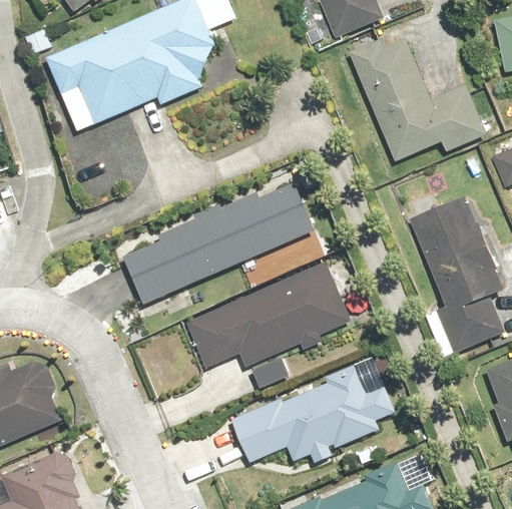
[(194,0),(178,0),(43,56),(59,93),(75,86),(91,126),(156,99),(159,105),(202,87),(198,79),(203,61),(209,49),(214,47),(194,0)]
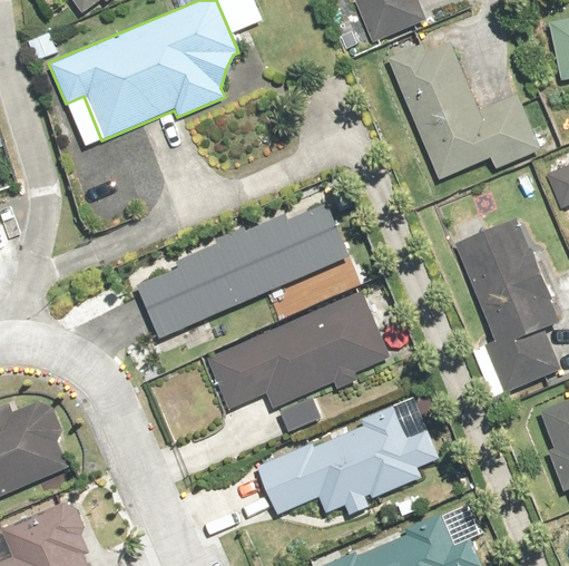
[(72,0),(81,12),(97,0),(102,0),(106,5),(111,0),(72,0)]
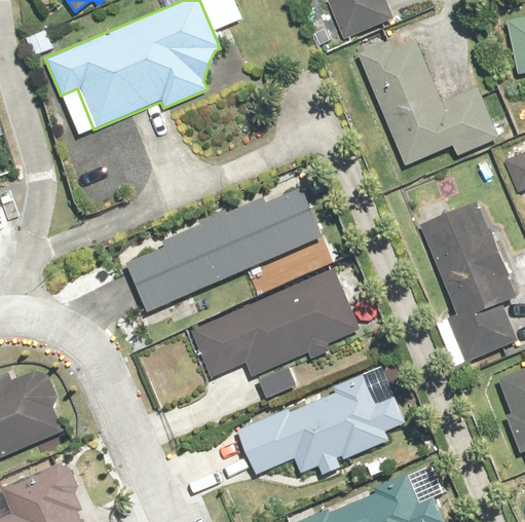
[(326,0),(343,39),(394,19),(385,0),(326,0)]
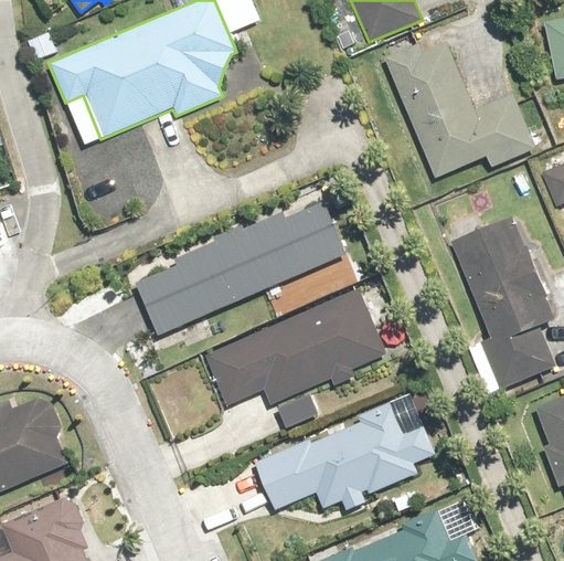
[(563,18),(544,23),(556,81),(563,78),(563,18)]
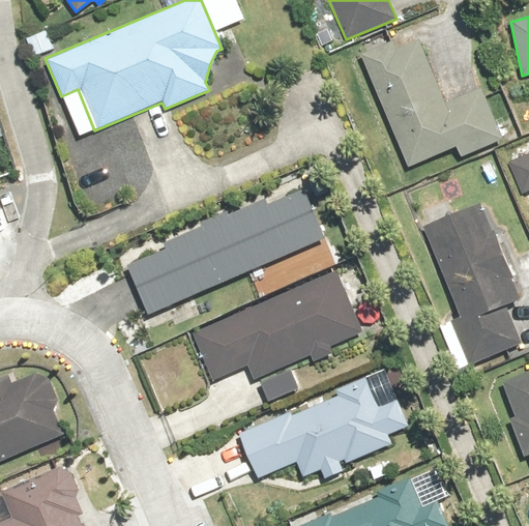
[(445,103),(418,38),(397,48),(393,40),(361,55),(408,167),(457,146),(460,156),(503,138),(481,87),(445,103)]
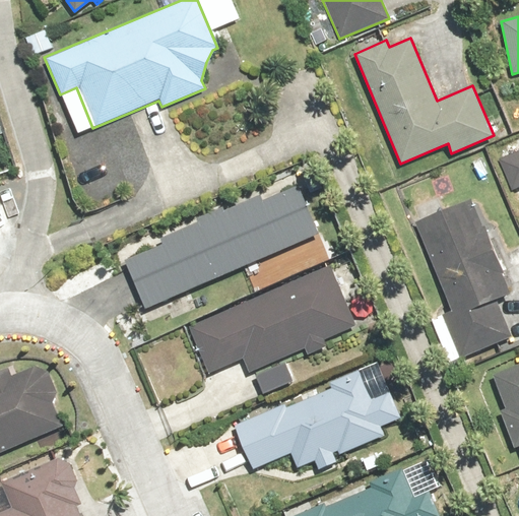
[(518,151),(498,162),(512,192),(518,189),(518,151)]
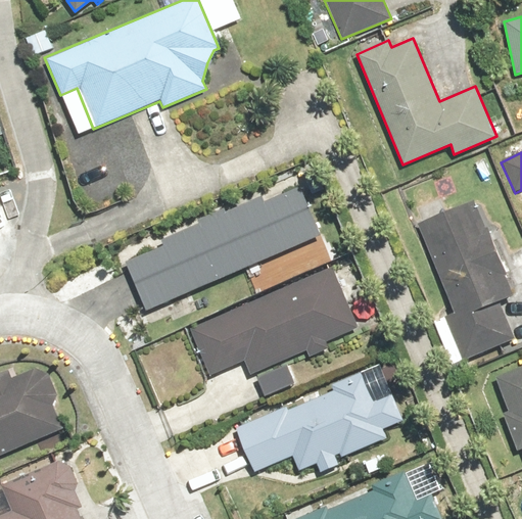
[(144,309),(319,234),(299,187),(264,202),(262,196),(160,240),(162,245),(125,262),(144,309)]
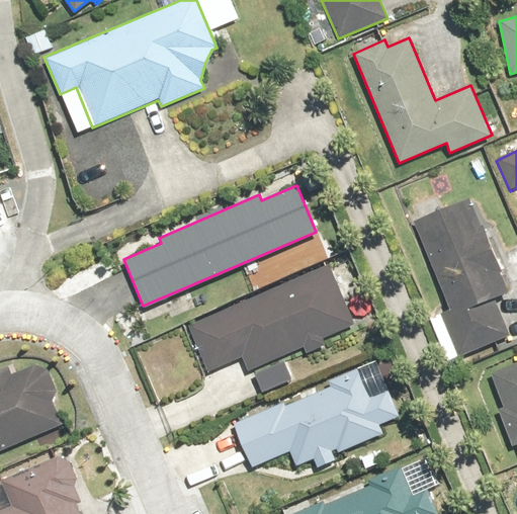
[(468,198),(412,224),(450,309),(439,313),(458,356),(509,334),(493,297),(509,290),(468,198)]
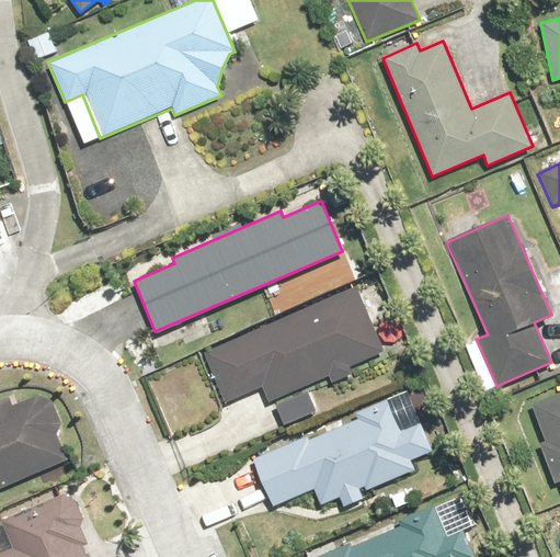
[(351,294),(201,363),(220,406),(259,388),(267,408),(379,356),(351,294)]
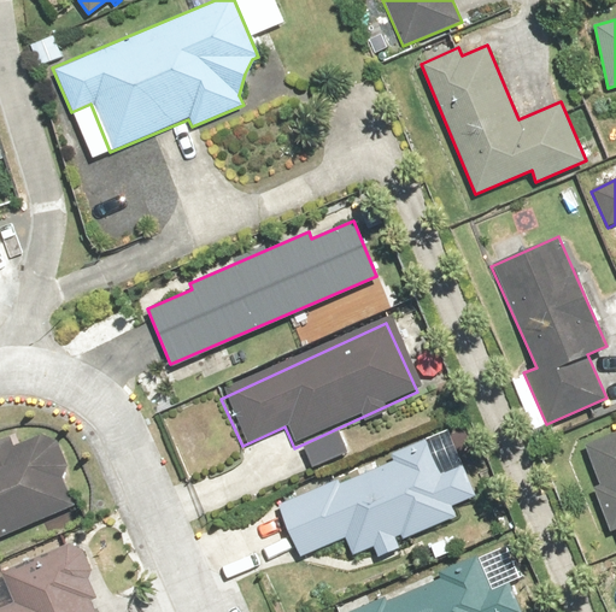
[(615,433),(586,445),(602,487),(593,490),(610,534),(615,530),(615,433)]
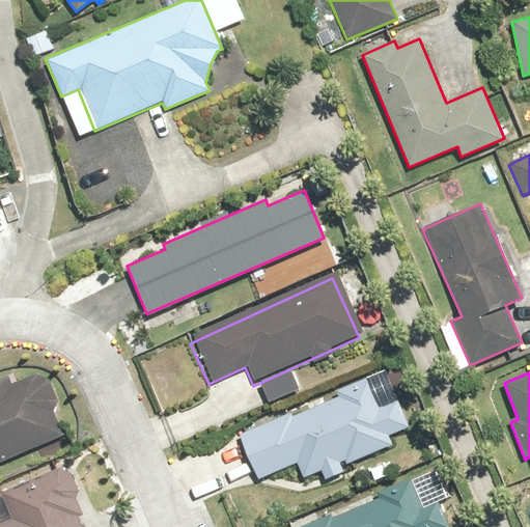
[(0,463),(64,435),(55,414),(58,404),(50,385),(34,377),(11,386),(7,377),(0,380),(0,463)]
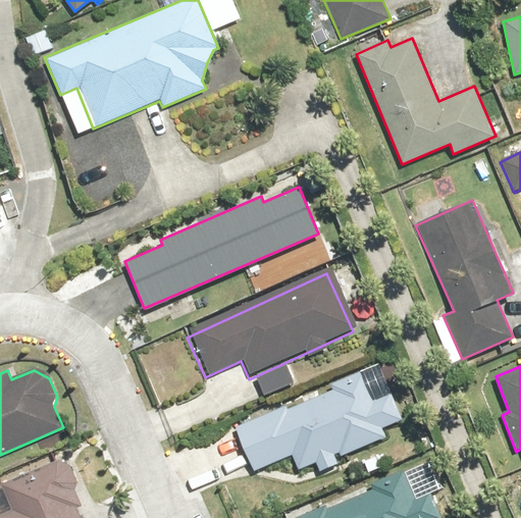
[(235,427),(253,471),(291,455),(297,469),(314,462),(318,471),(335,463),(332,455),(337,452),(340,456),(384,436),(381,428),(402,420),(389,391),(374,397),(363,370),(329,384),(332,391),(290,409),(288,405),(235,427)]
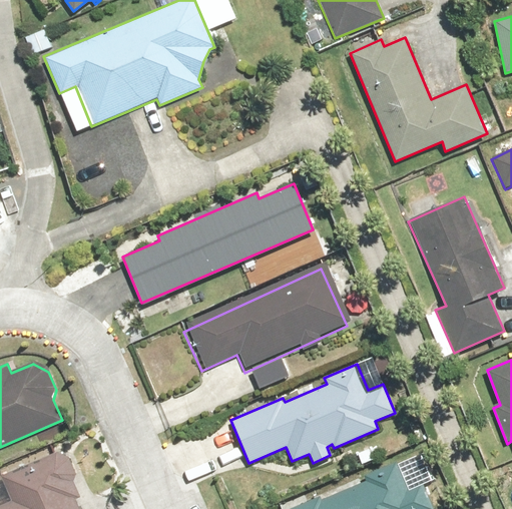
[(10,501),(0,505),(0,508),(79,508),(75,497),(79,496),(73,482),(76,474),(70,460),(56,453),(0,476),(10,501)]
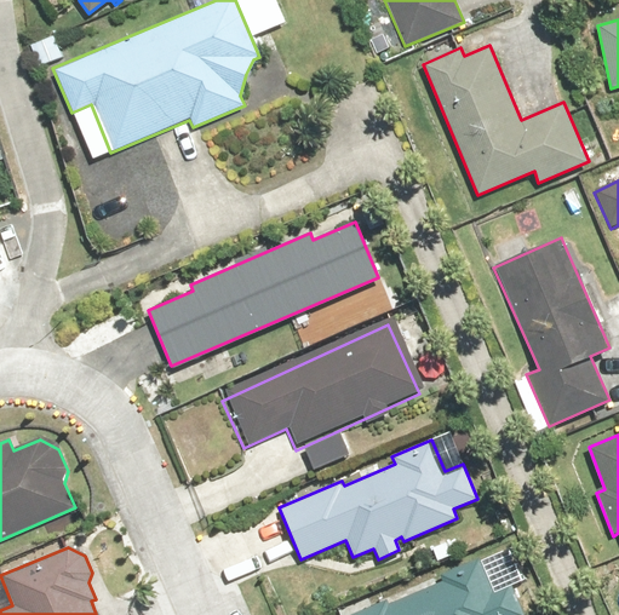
[(522,614),(509,584),(492,591),(479,559),(439,576),(441,582),(389,605),(387,601),(353,614),(522,614)]
